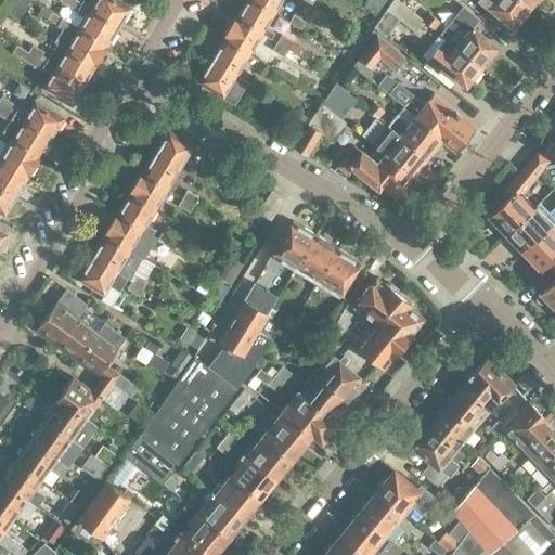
[(60,0),(60,2),(77,13),(78,11),(86,15),(79,27),(108,44),(120,26),(90,9),(82,3),(76,0),(60,0)]
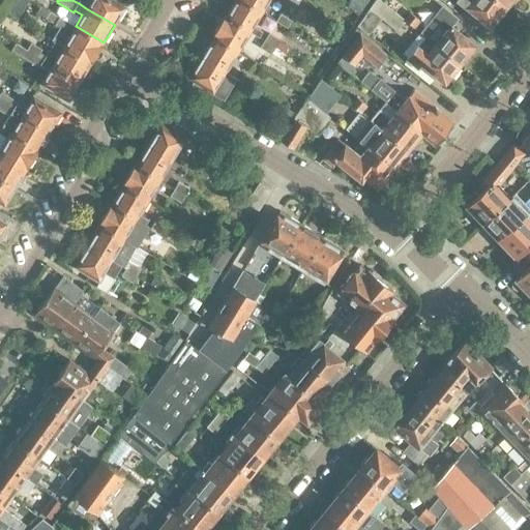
[(83,0),(81,0),(79,3),(86,8),(115,25),(125,6),(115,0),(90,0),(89,3),(83,0)]
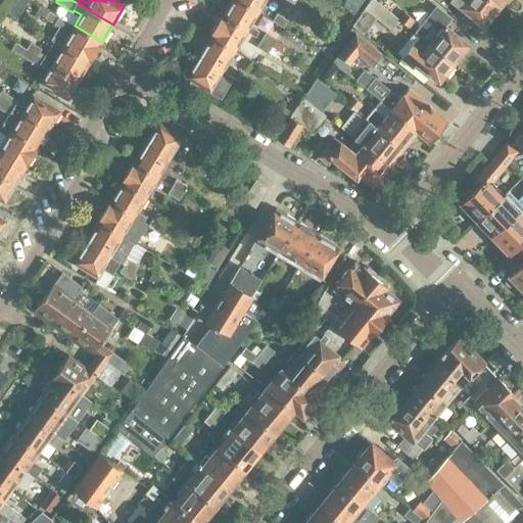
[(250,26),(258,12),(237,0),(232,0),(223,15),(222,15),(247,31),(255,36),(258,30),(250,26)]
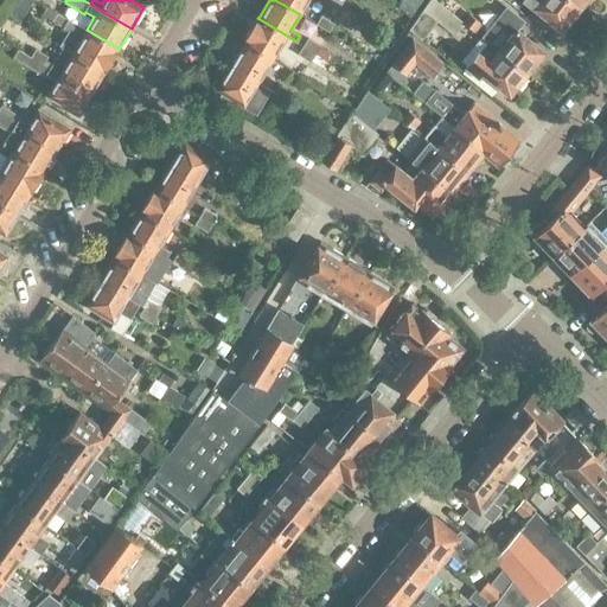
[(275,0),(300,14),(308,0),(275,0)]
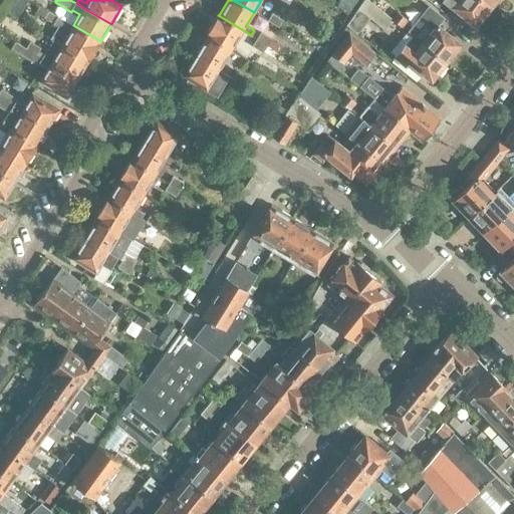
[(369,0),(363,0),(347,25),(357,34),(370,17),(386,29),(393,19),(369,0)]
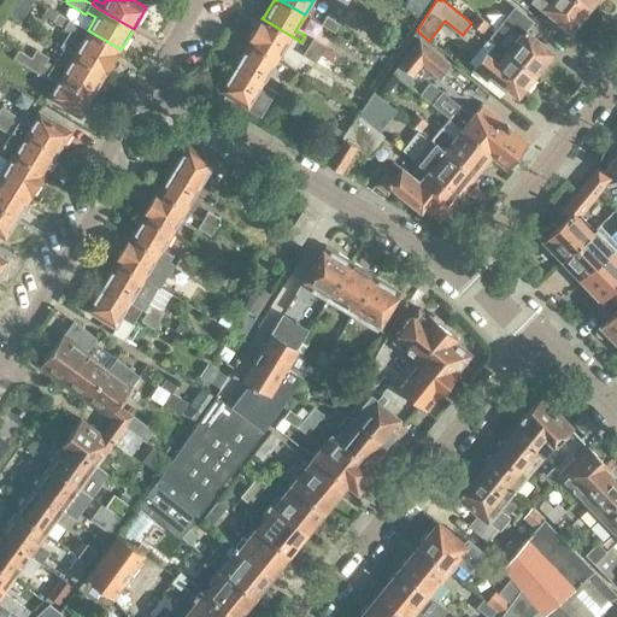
[(586,11),(588,7),(577,0),(532,0),(533,0),(544,10),(544,9),(570,30),(576,22),(580,25),(588,13),(586,11)]
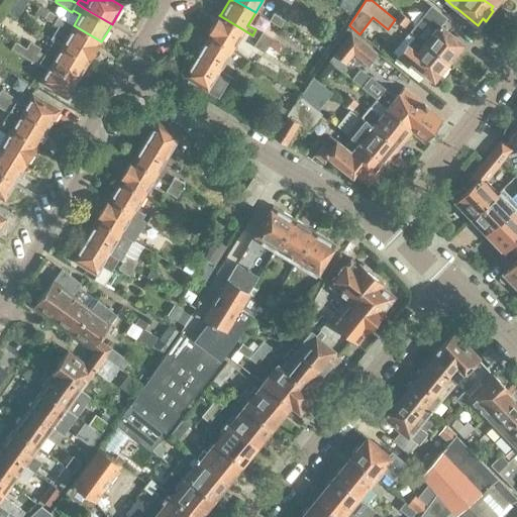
[(55,22),(60,15),(49,8),(44,16),(55,22)]
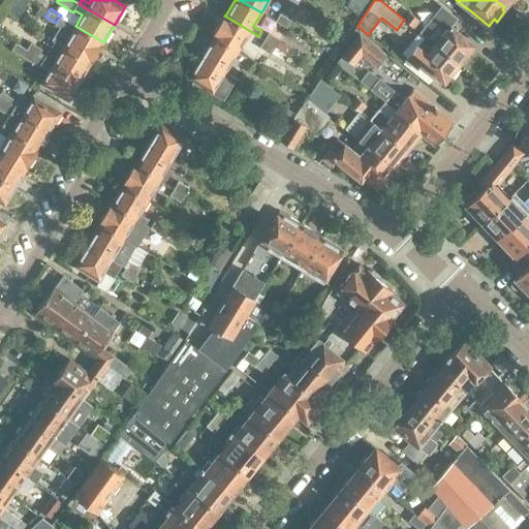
[(404,19),(414,28),(421,21),(409,11),(404,19)]
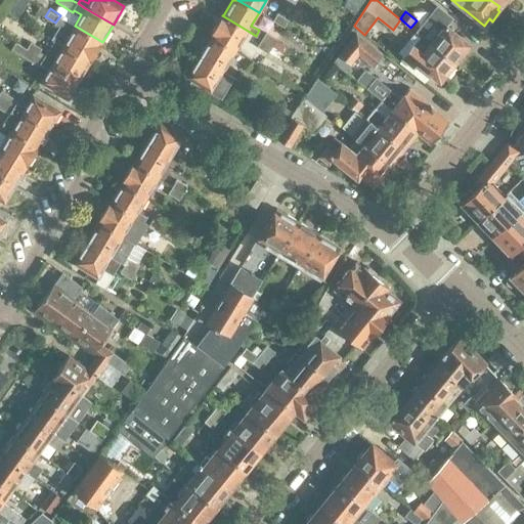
[(288,19),(278,13),(273,20),(284,27),(288,19)]
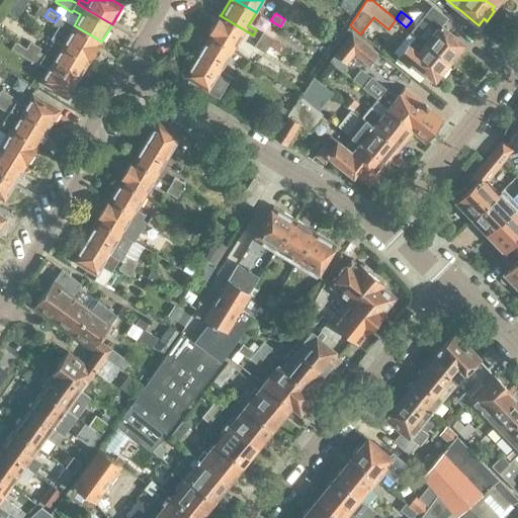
[(207,35),(208,36),(233,51),(245,30),(220,15),(207,35)]
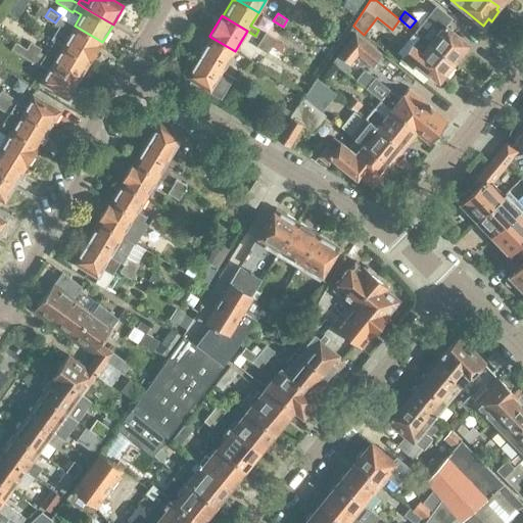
[(434,33),(428,42),(453,62),(455,60),(458,62),(466,53),(463,51),(468,45),(444,26),(437,18),(429,29),(434,33)]
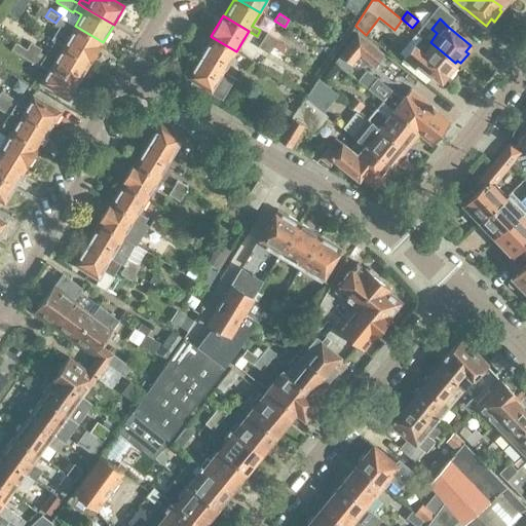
[(75,26),(63,47),(90,64),(103,42),(75,26)]
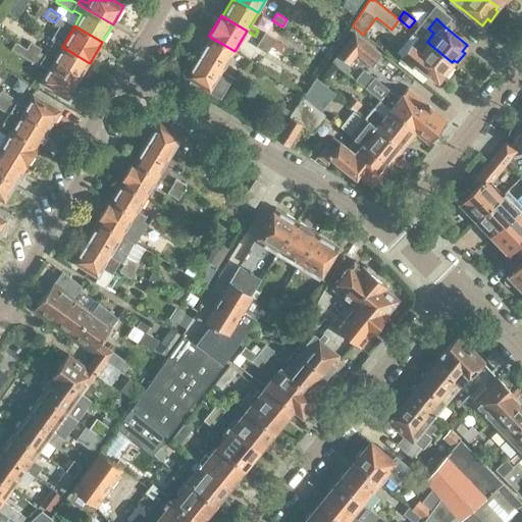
[(373,66),(383,54),(355,31),(338,53),(351,63),(359,55),(373,66)]
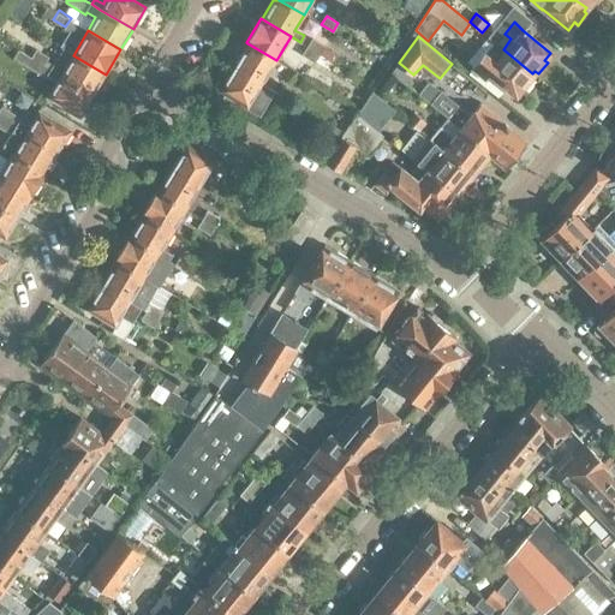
[(303,55),(315,63),(326,47),(312,39),(303,55)]
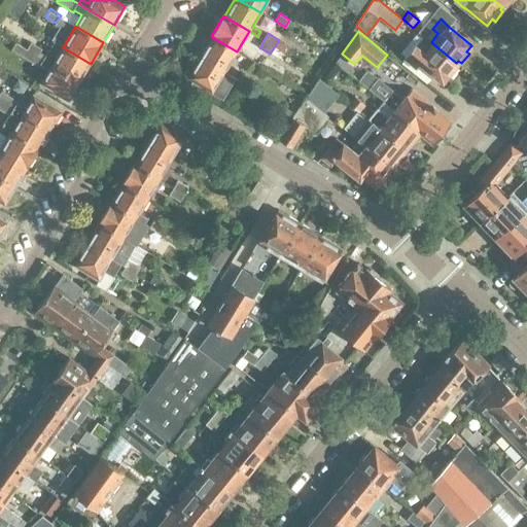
[(224,73),(237,51),(212,37),(199,58),(224,73)]
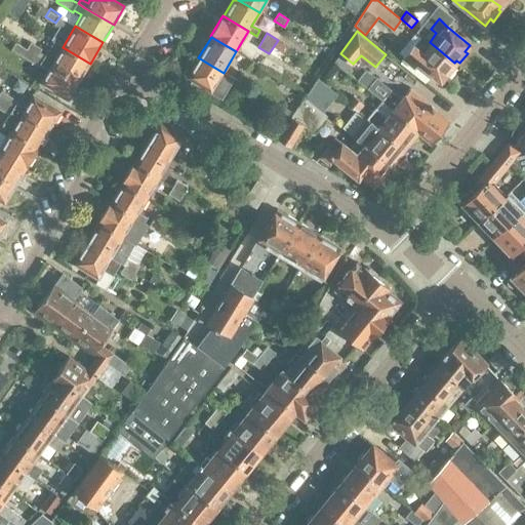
[(46,54),(43,59),(79,81),(90,64),(63,47),(54,41),(46,54)]
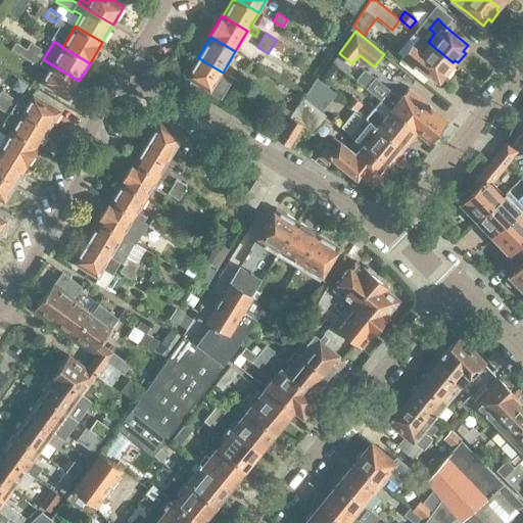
[(15,42),(10,49),(38,65),(39,66),(41,63),(43,59),(43,58),(37,55),(42,48),(31,42),(27,49),(15,42)]
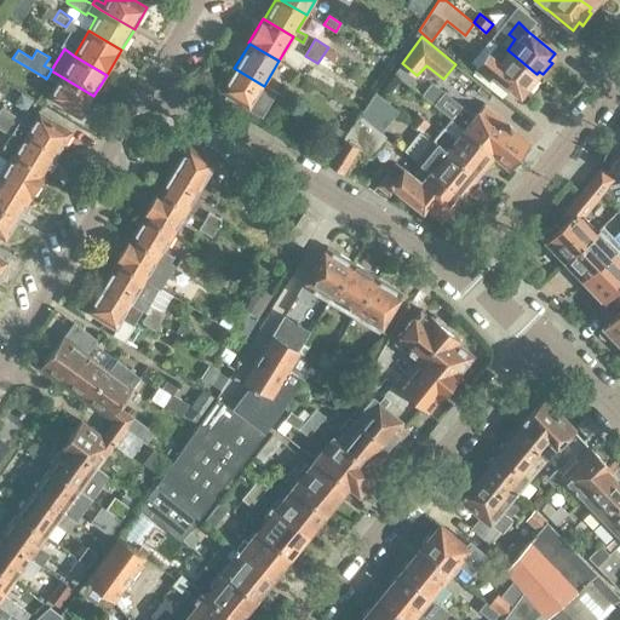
[(537,74),(507,50),(499,59),(493,53),(477,72),(488,80),(493,75),(520,97),(526,89),(529,91),(538,80),(534,78),(537,74)]
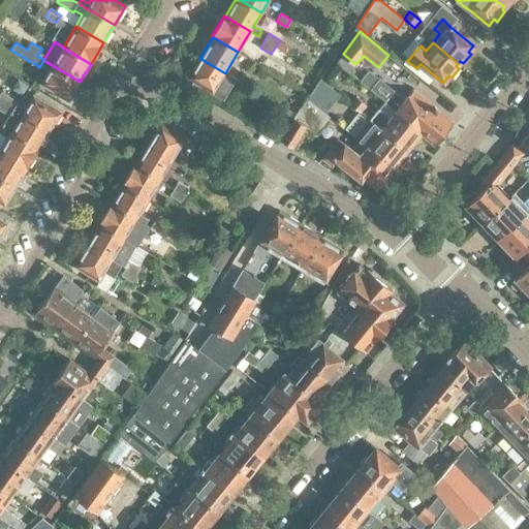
[(225,73),(199,58),(188,79),(223,99),(229,88),(219,82),(225,73)]
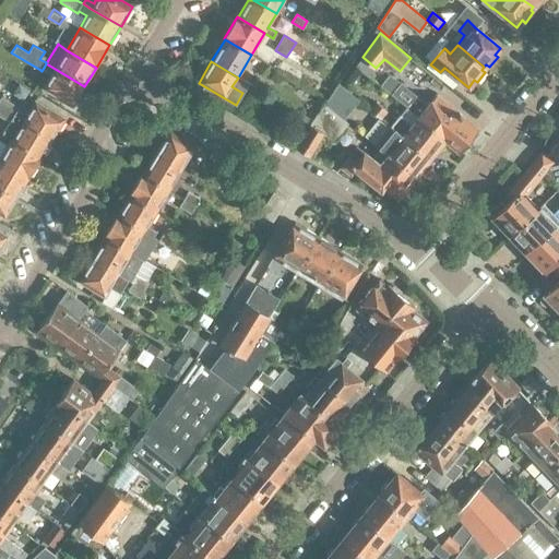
[(46,63),(44,68),(52,73),(44,88),(73,106),(84,86),(46,63)]
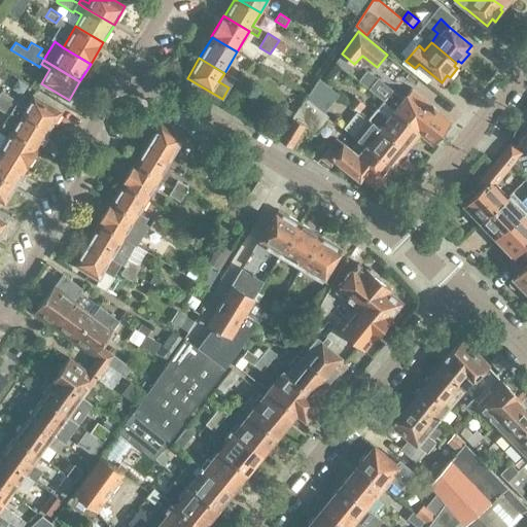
[(253,79),(243,73),(239,80),(249,86),(253,79)]
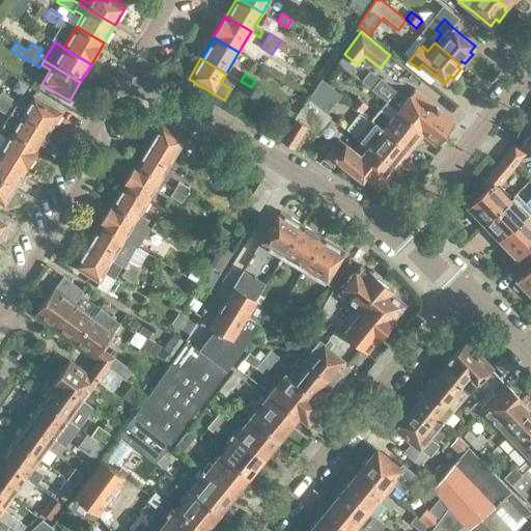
[(440,114),(441,111),(416,90),(408,100),(396,90),(388,100),(378,91),(380,88),(370,80),(365,86),(386,103),(424,135),(436,144),(452,124),(440,114)]
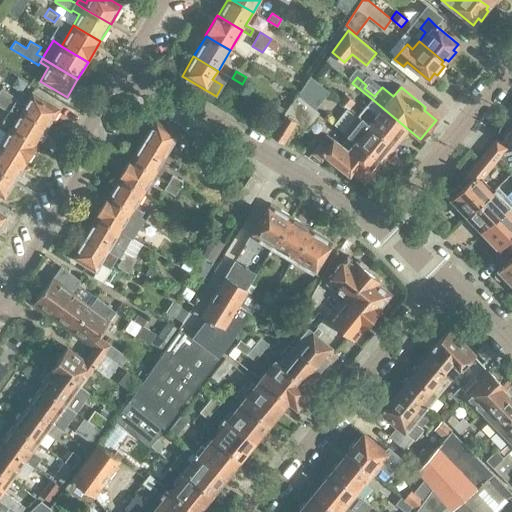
[(1,88),(0,90),(0,97),(48,127),(59,109),(33,93),(25,105),(17,100),(18,97),(1,88)]
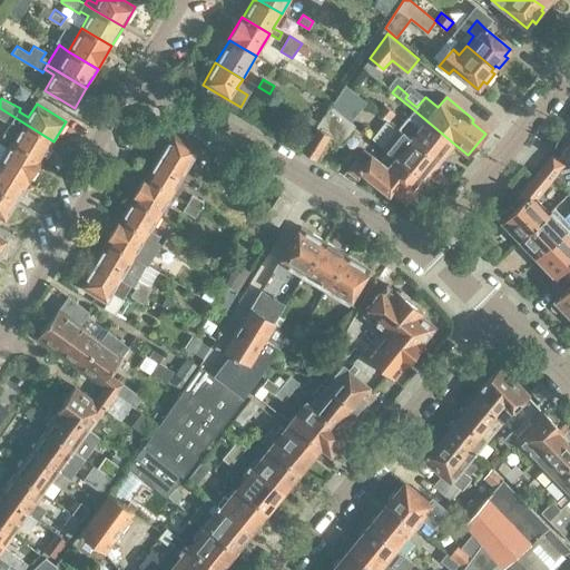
[(375,110),(389,120),(395,111),(382,101),(375,110)]
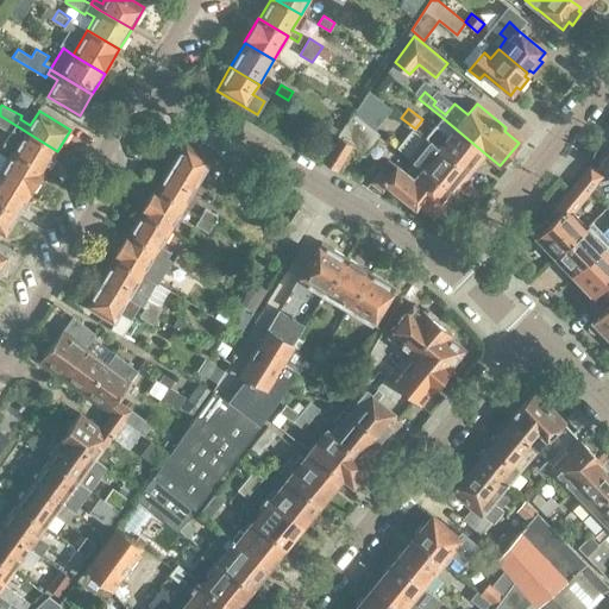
[(321,161),(337,171),(352,146),(364,155),(380,135),(351,113),(340,131),(334,139),(321,161)]
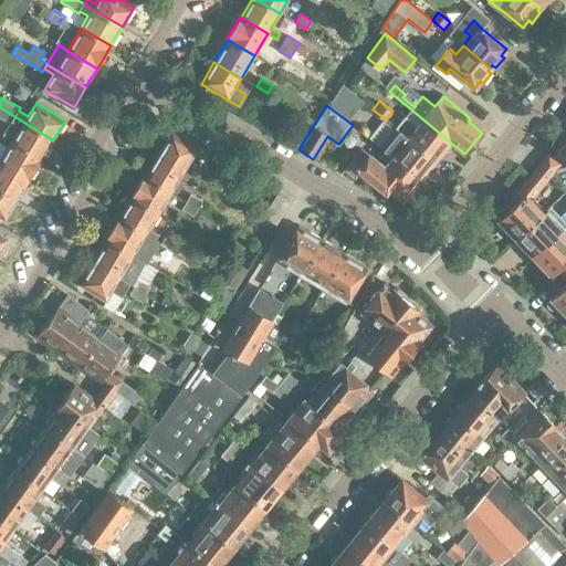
[(12,142),(41,159),(53,140),(0,107),(0,117),(10,124),(2,135),(12,142)]
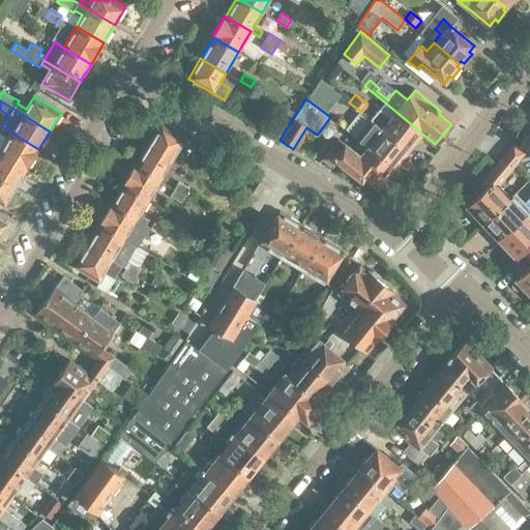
[(371,120),(406,149),(411,143),(414,145),(423,135),(385,102),(380,110),(371,120)]
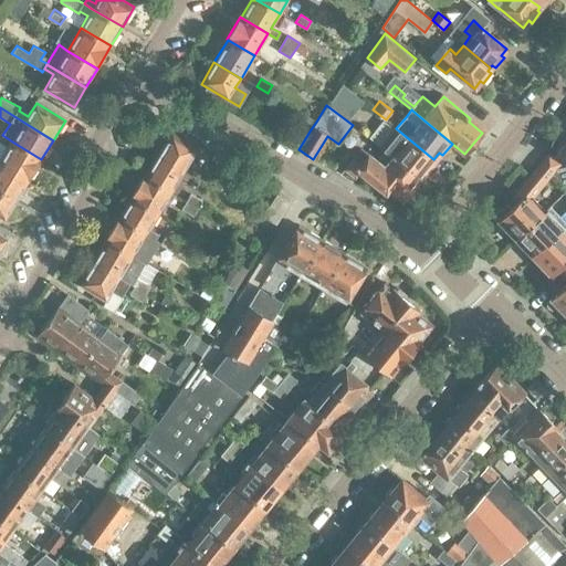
[(311,129),(316,122),(304,115),(300,123),(311,129)]
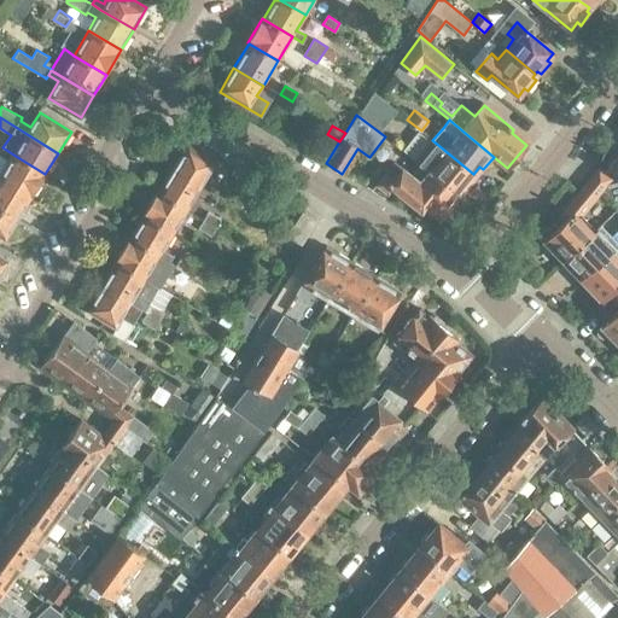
[(414,161),(429,173),(456,196),(464,188),(465,191),(476,179),(472,176),(473,174),(432,140),(414,161)]
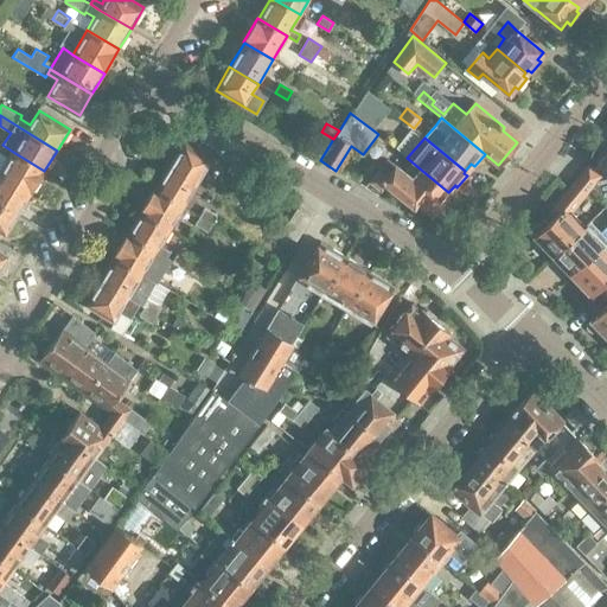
[(198,181),(212,159),(184,141),(171,165),(198,181)]
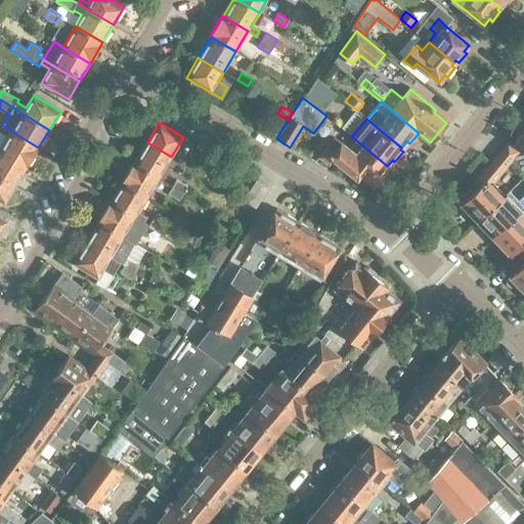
[(0,149),(27,167),(38,147),(11,131),(0,149)]
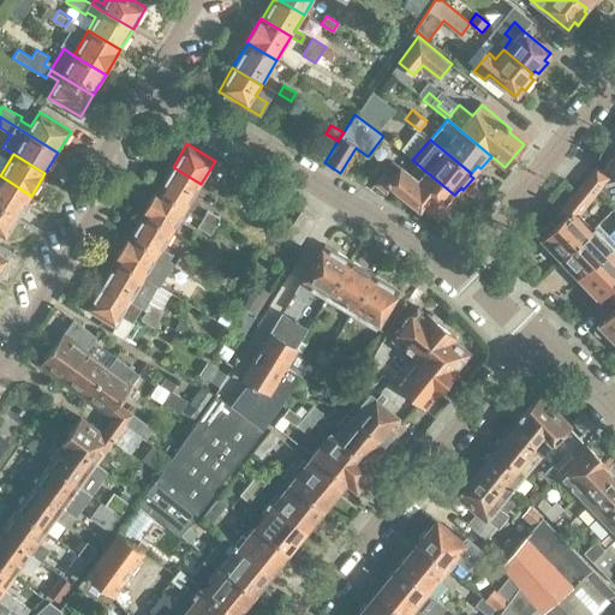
[(614,155),(614,156),(613,155),(604,163),(607,166),(605,168),(614,175),(614,155)]
